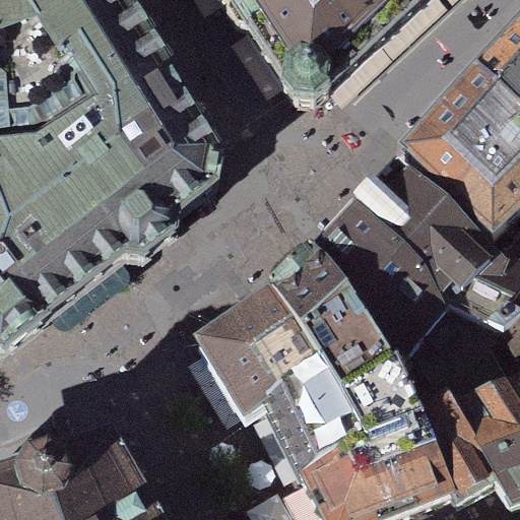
[(0,0),(0,356),(63,312),(210,206),(92,0),(0,0)]
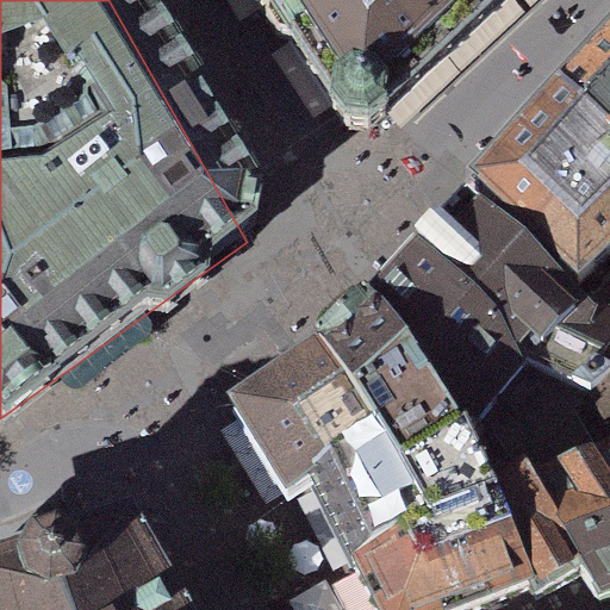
[(491,0),(226,0),(268,60),(304,107),(305,124),(319,141),(334,143),(350,134),(491,0)]
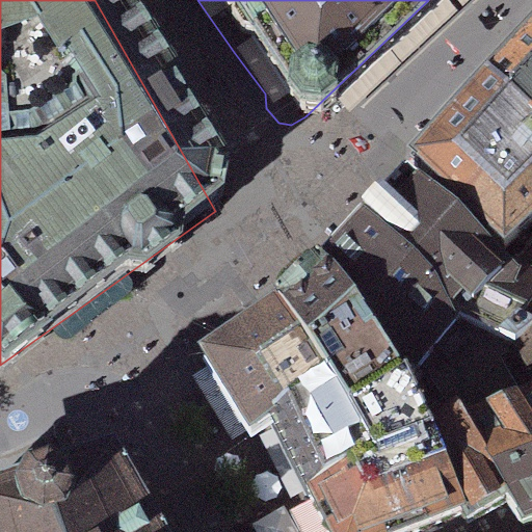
[(531,32),(517,45),(470,85),(531,145),(531,32)]
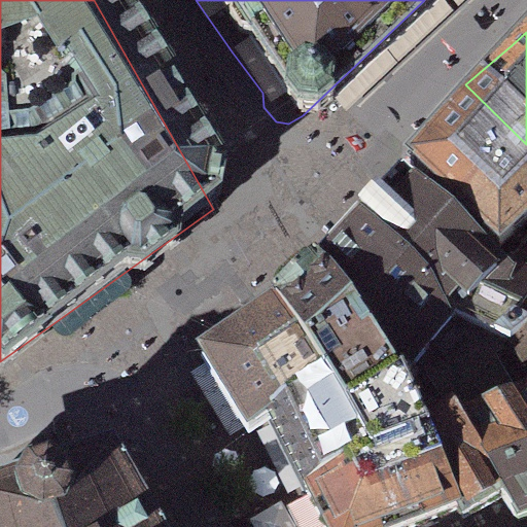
[(526,223),(526,144),(465,84),(422,133),(387,173),(484,270),(526,223)]
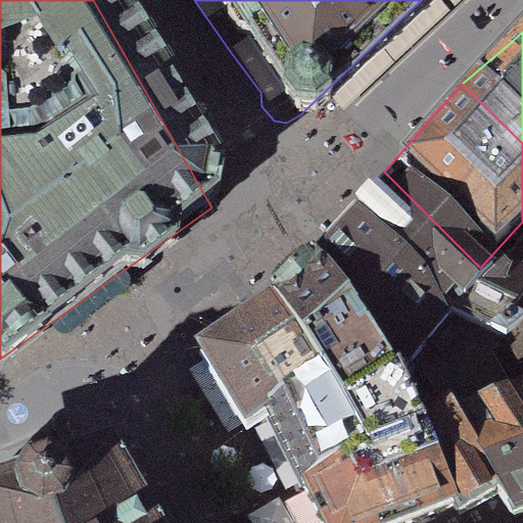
[(300,266),(363,377),(441,314),(485,340),(506,308),(372,182),(287,250),(300,266)]
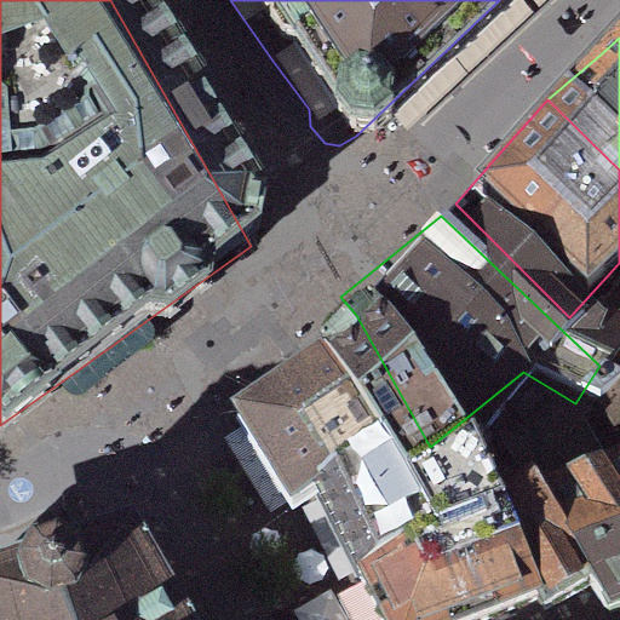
[(368,477),(430,447),(356,315),(297,359),(368,477)]
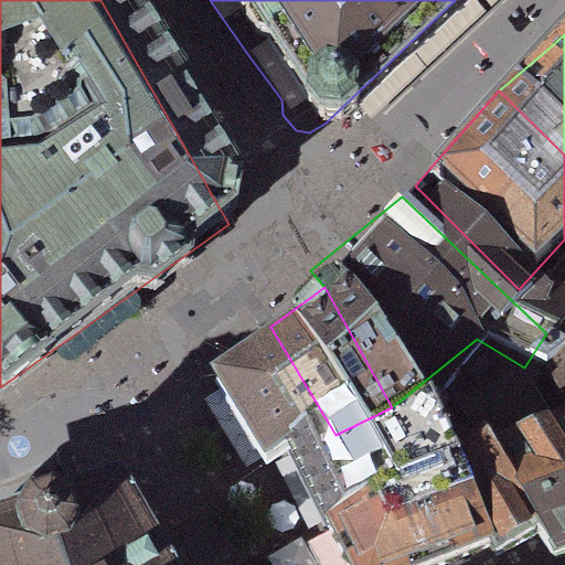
[(270,327),(189,371),(247,473),(272,465),(336,435),(270,327)]
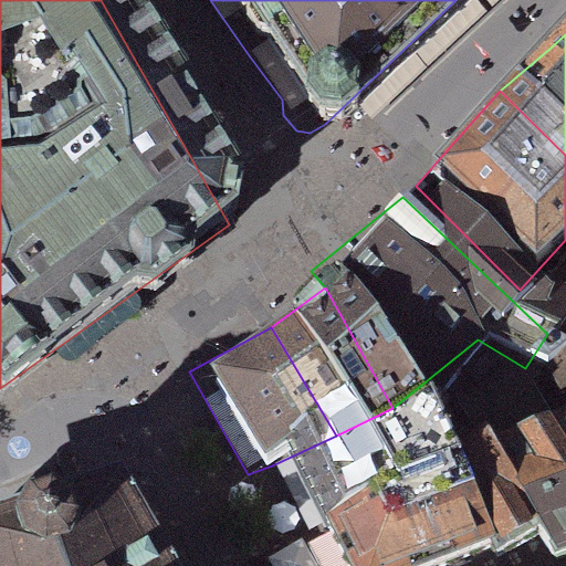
[(392,408),(272,465),(294,514),(314,538),(437,470),(392,408)]
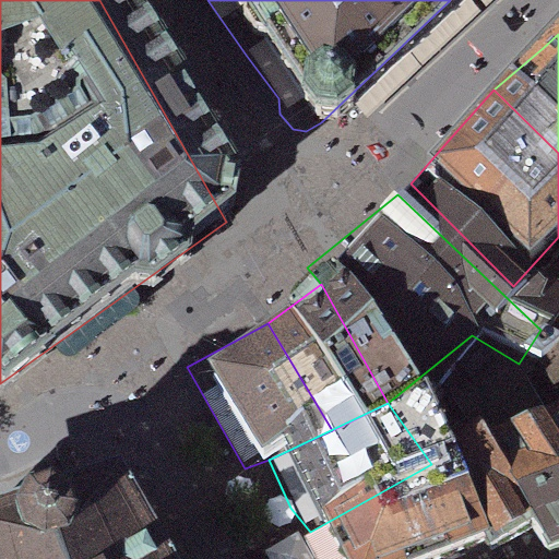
[(534,558),(558,558),(558,436),(482,472),(533,557),(534,558)]
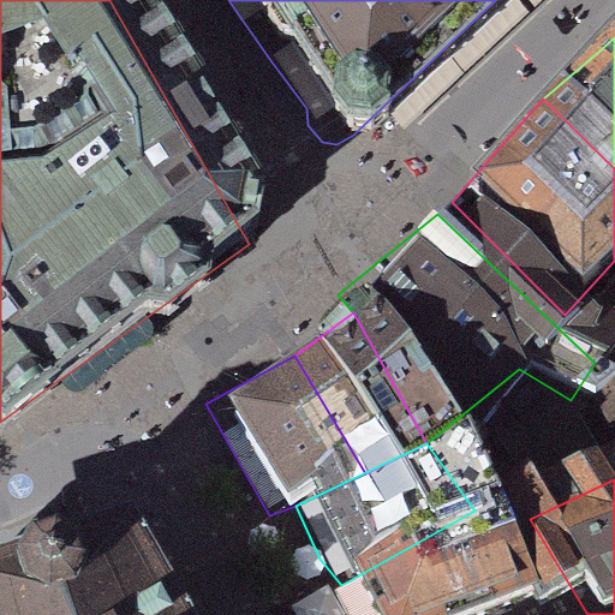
[(532,614),(493,543),(475,511),(341,585),(357,614),(532,614)]
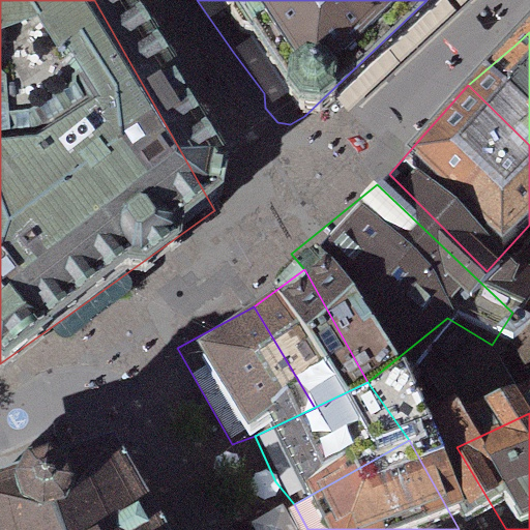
[(501,529),(505,528),(457,447),(424,468),(459,529),(501,529)]
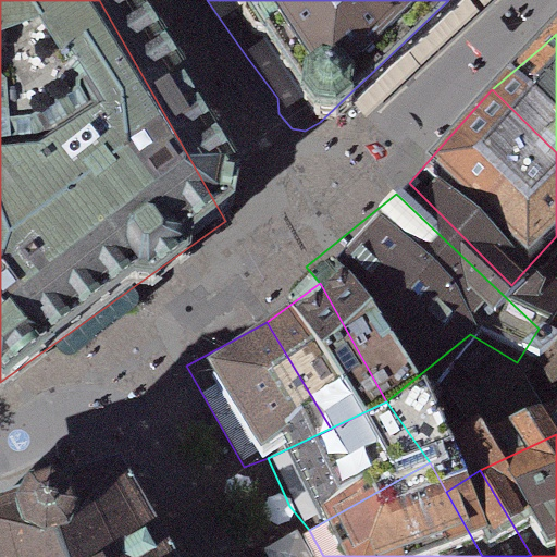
[(160,556),(110,471),(0,505),(0,556),(160,556)]
